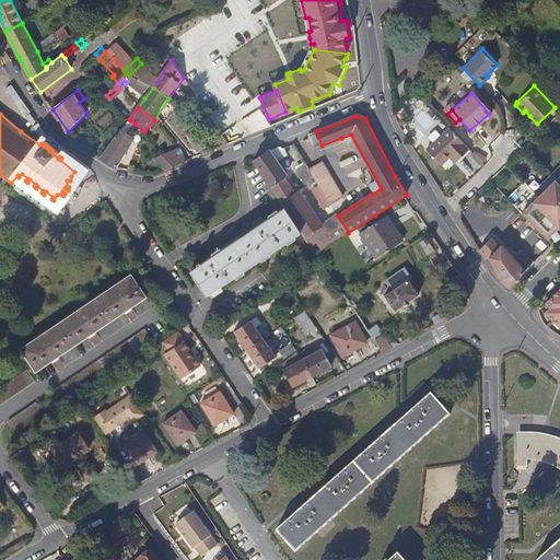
[(130,120),(123,129),(128,133),(135,124),(130,120)]
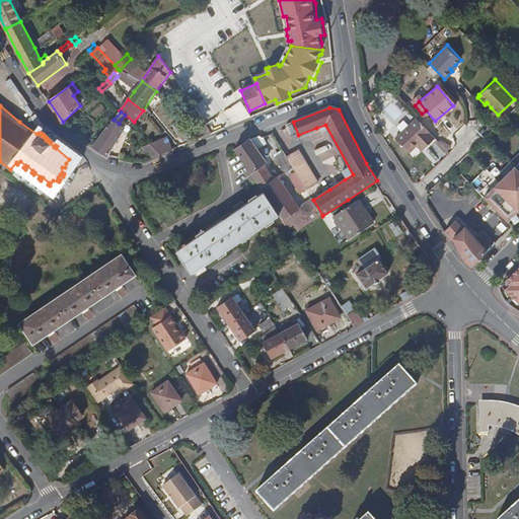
[(434,136),(415,116),(393,136),(408,151),(415,144),(418,141),(423,147),(434,136)]
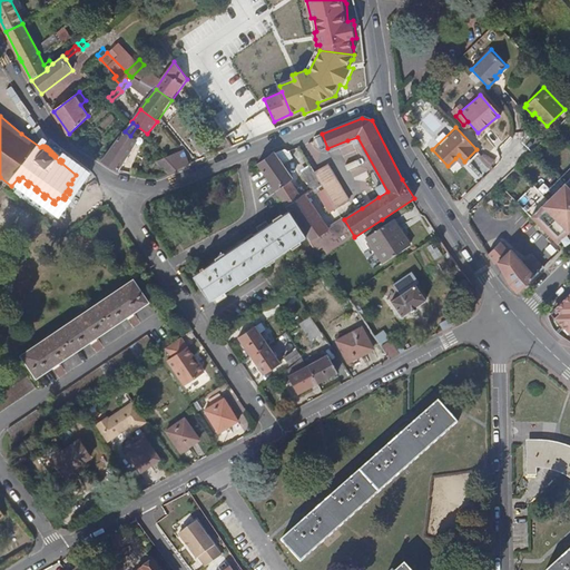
[(130,136),(125,131),(102,160),(117,169),(137,140),(130,136)]
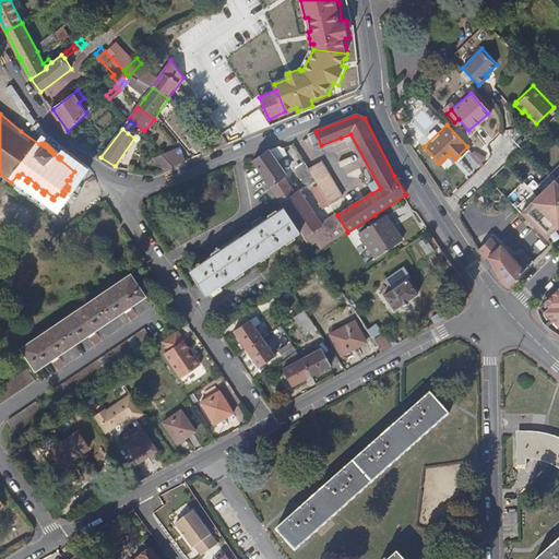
[(341,138),(366,183),(371,193),(380,188),(351,134),(341,138)]
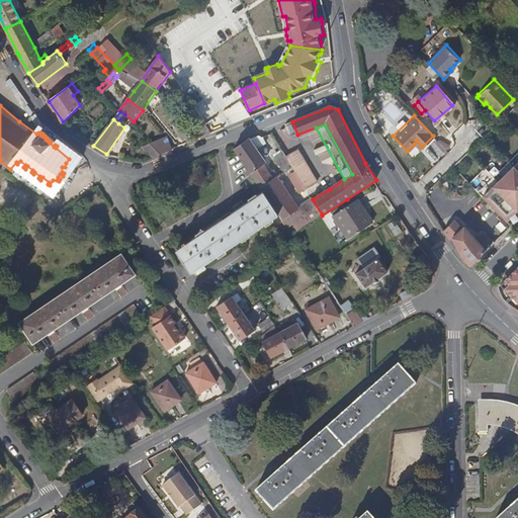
[(167,137),(151,143),(161,154),(171,150),(173,150),(167,137)]
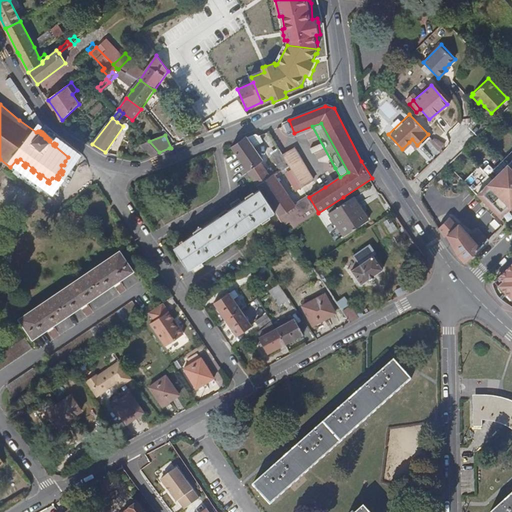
[(440,151),(444,144),(433,137),(428,144),(440,151)]
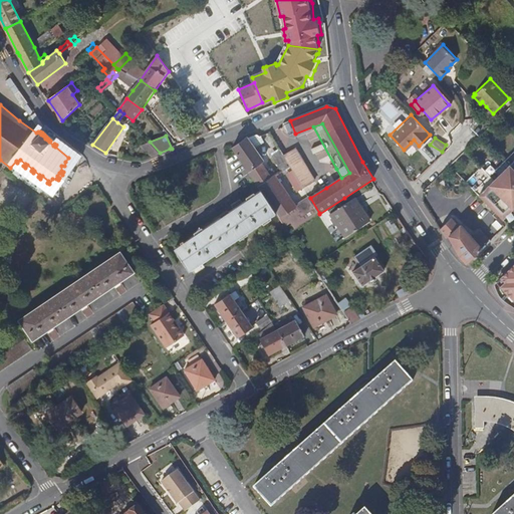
[(246,140),(235,148),(260,186),(271,177),(261,163),(263,161),(251,147),(246,140)]
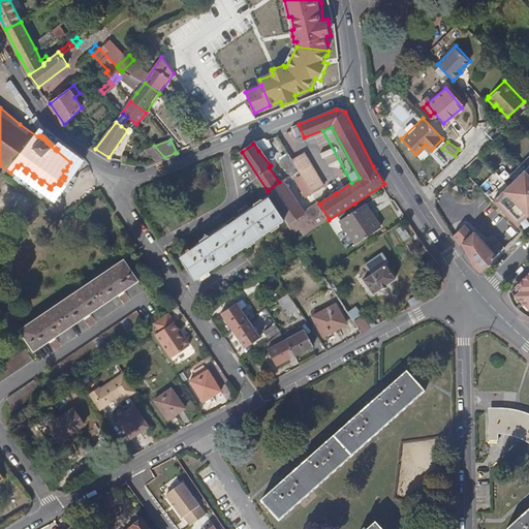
[(426,144),(423,147),(428,152),(431,150),(426,144)]
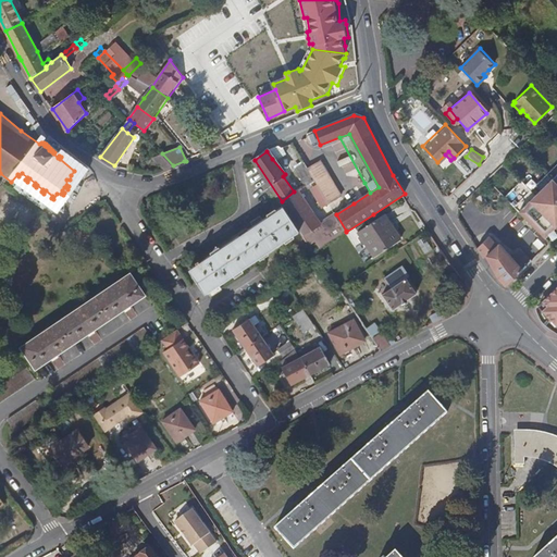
[(155,158),(165,169),(173,165),(162,153),(155,158)]
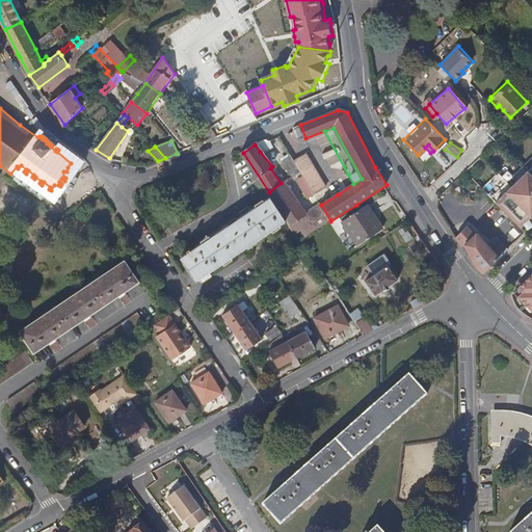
[(296,179),(308,198),(327,187),(307,152),(293,160),(302,176),(296,179)]
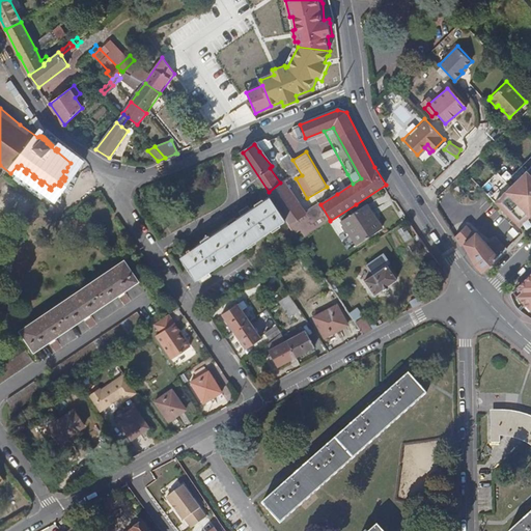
[(510,176),(514,182),(530,165),(530,158),(530,157),(510,176)]
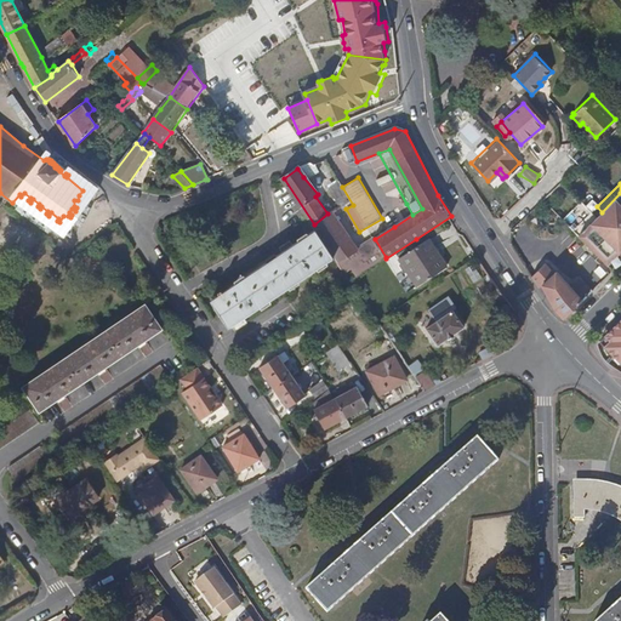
[(620,193),(602,212),(599,215),(597,212),(593,215),(597,217),(577,235),(585,244),(599,257),(607,265),(620,252),(620,250),(620,193)]
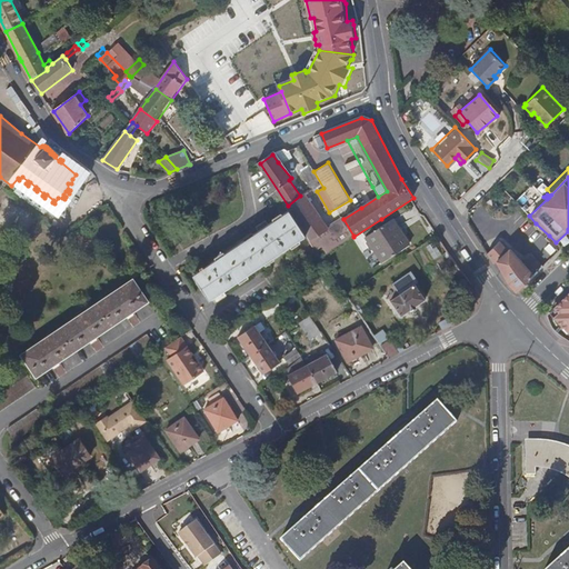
[(355,198),(361,208),(378,197),(372,187),(355,198)]
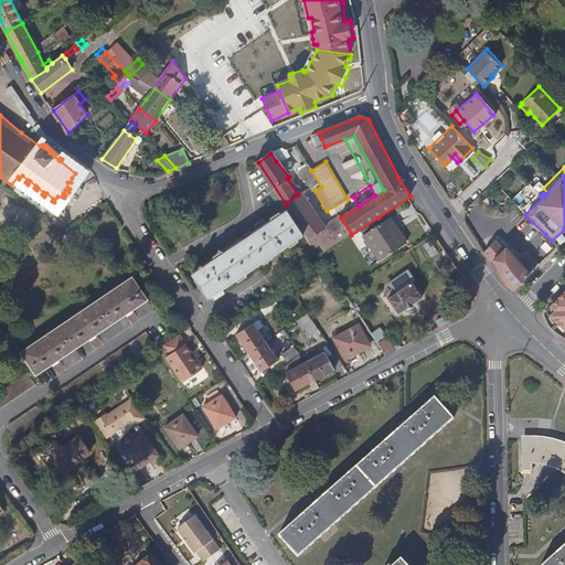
[(305,234),(308,240),(312,236),(323,228),(327,226),(324,223),(304,194),(301,192),(298,194),(286,204),(289,209),(305,234)]
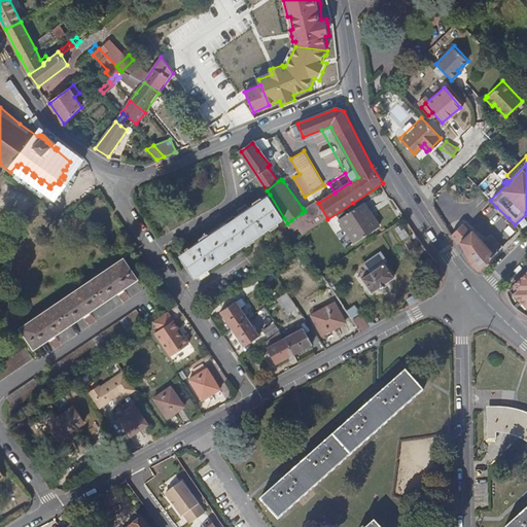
[(194,276),(284,218),(270,195),(179,252),(194,276)]
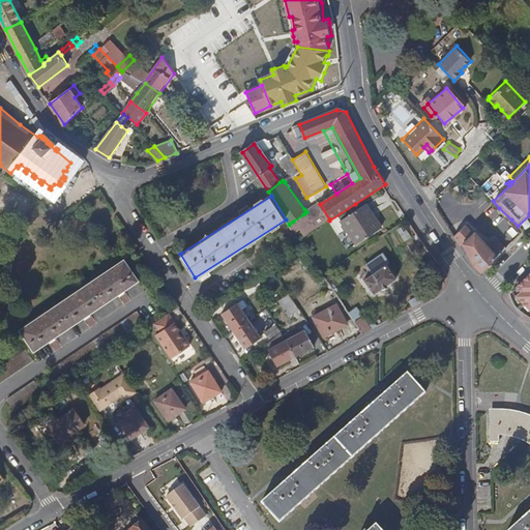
[(329,219),(320,204),(314,207),(323,223),(329,219)]
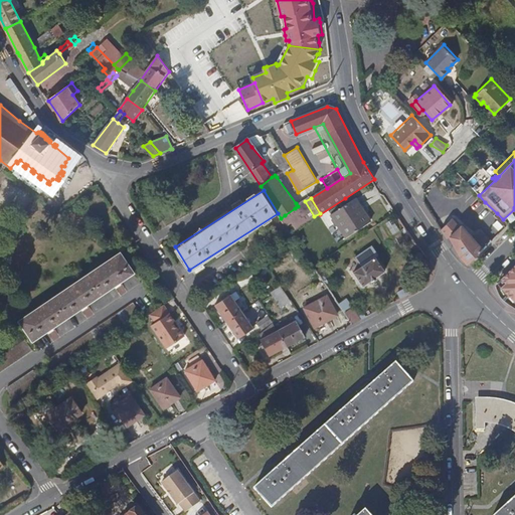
[(333,212),(348,235),(369,221),(355,199),(333,212)]
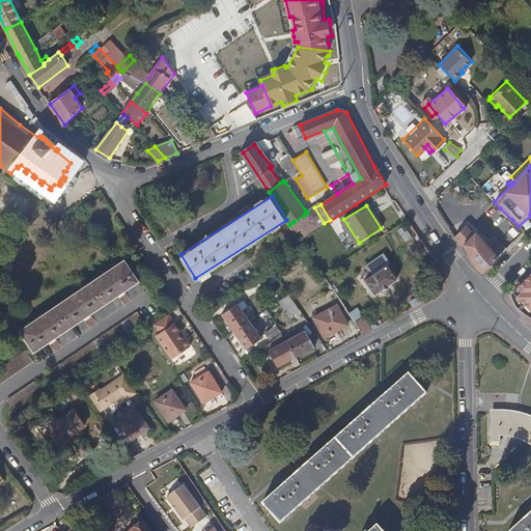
[(530,222),(530,217),(530,216),(519,226),(524,230),(530,222)]
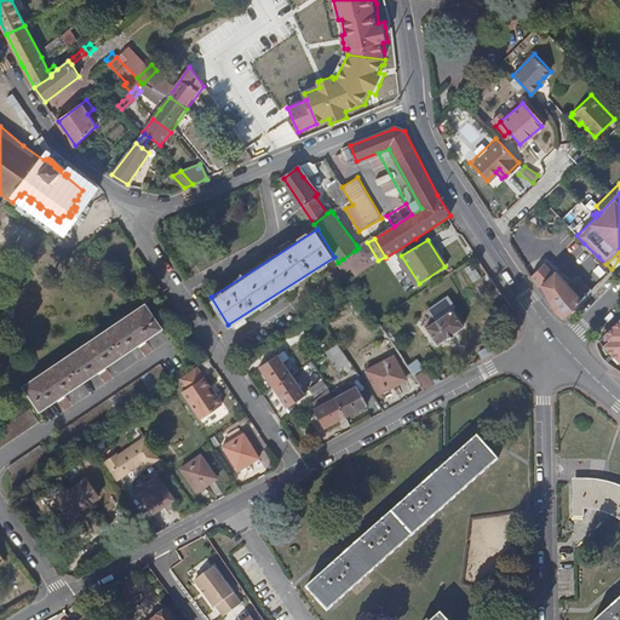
[(543,285),(552,275),(543,264),(530,276),(539,288),(543,285)]
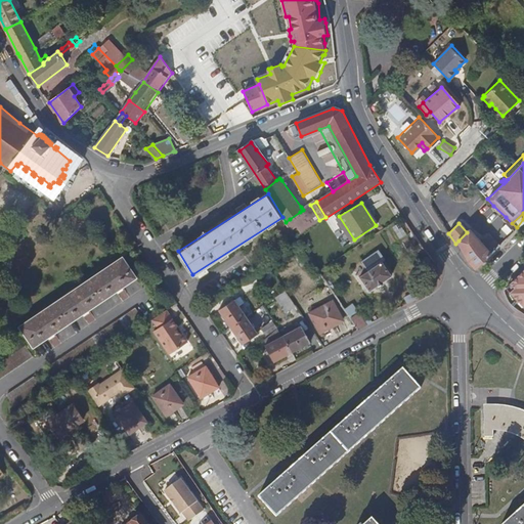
[(491,254),(481,244),(468,231),(467,232),(459,241),(471,262),(476,268),(491,254)]
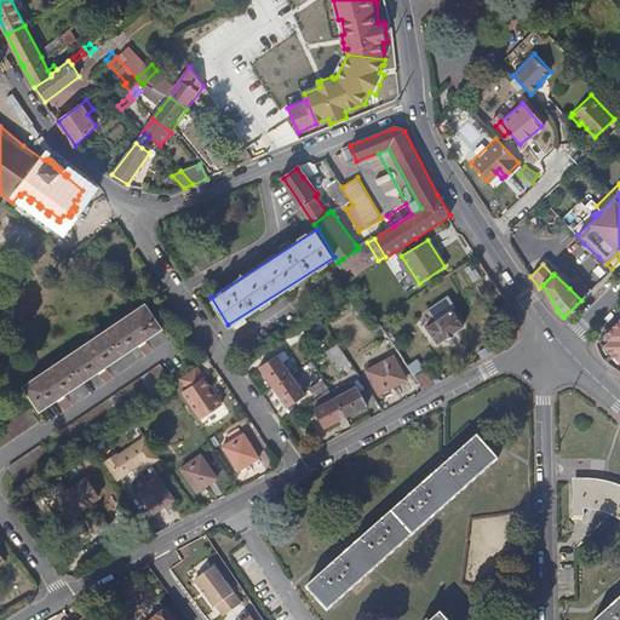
[(574,283),(570,287),(583,299),(591,291),(586,286),(583,292),(574,283)]
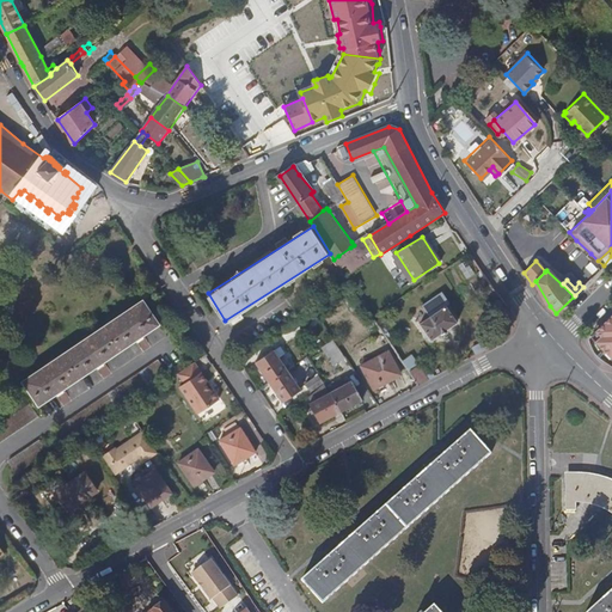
[(562,285),(574,297),(575,295),(563,283),(562,285)]
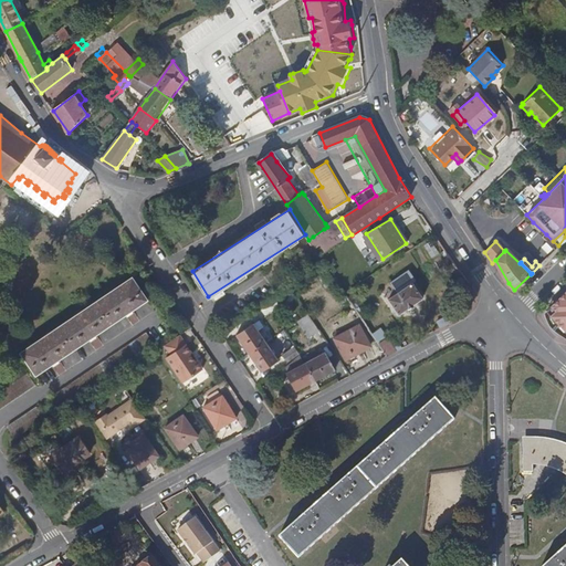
[(397,291),(387,296),(397,312),(407,306),(407,307),(413,303),(412,302),(421,296),(411,281),(415,279),(408,268),(390,280),(397,291)]
